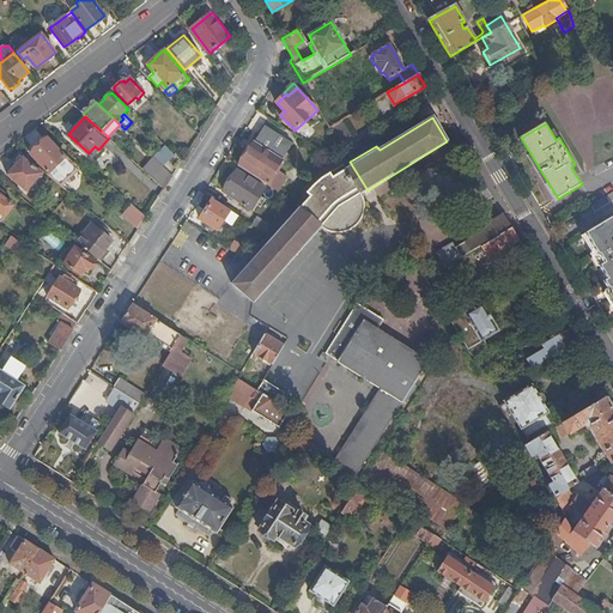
[(334,161),(297,137),(292,144),(265,127),(240,167),(278,192),(293,167),(313,178),(325,165),(334,161)]
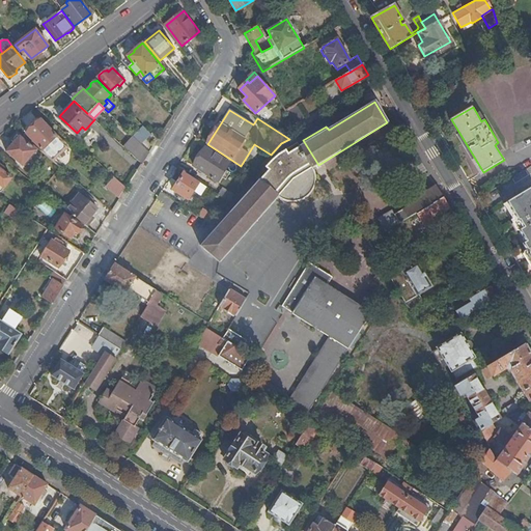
[(42,150),(43,149),(56,136),(57,136),(42,119),(26,134),(35,143),(42,150)]
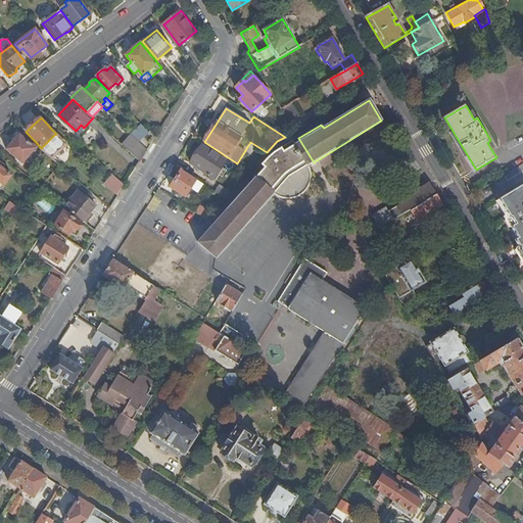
[(145,135),(147,131),(140,124),(137,128),(135,126),(129,132),(131,134),(139,142),(145,135)]
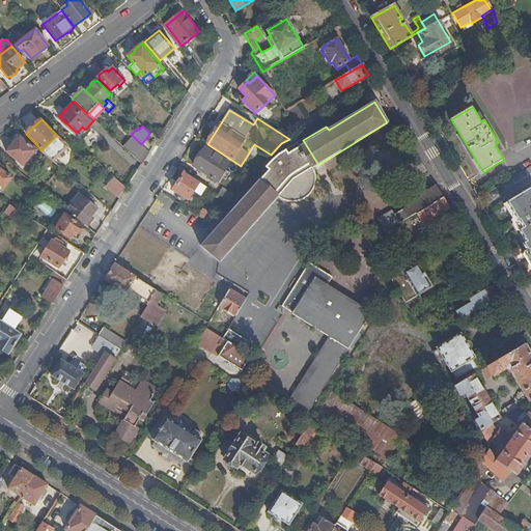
[(82,127),(77,133),(80,136),(85,130),(82,127)]
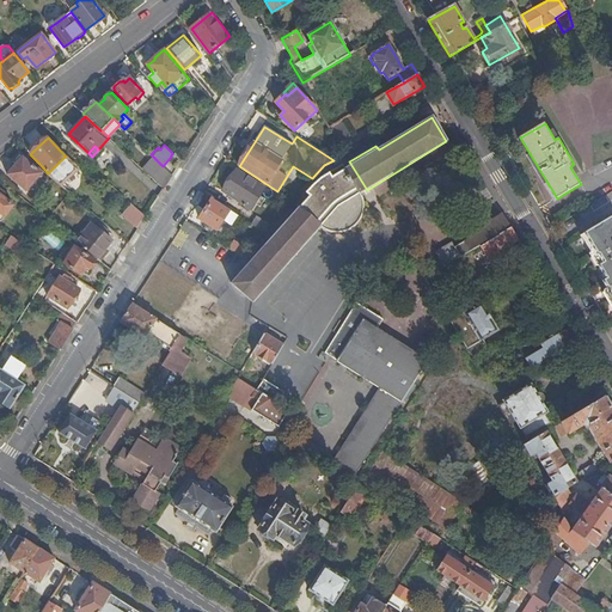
[(41,165),(30,154),(28,158),(38,167),(41,165)]
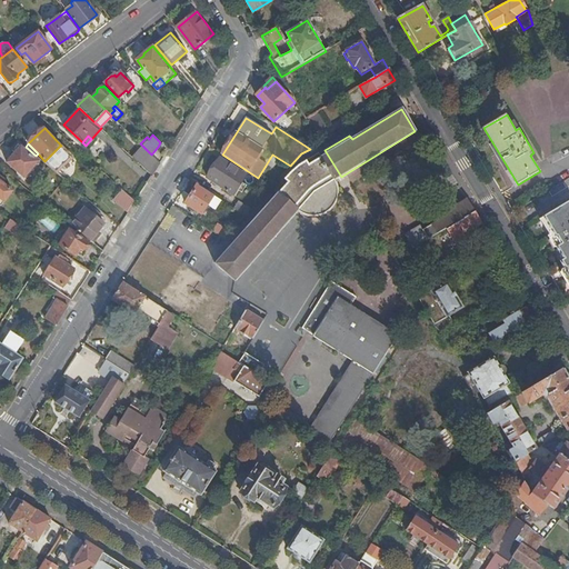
[(26,147),(22,145),(21,147),(35,158),(36,156),(26,147)]
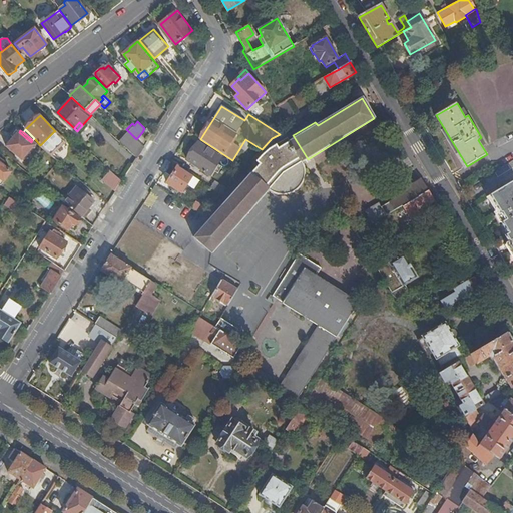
[(54,131),(41,144),(43,146),(56,133),(54,131)]
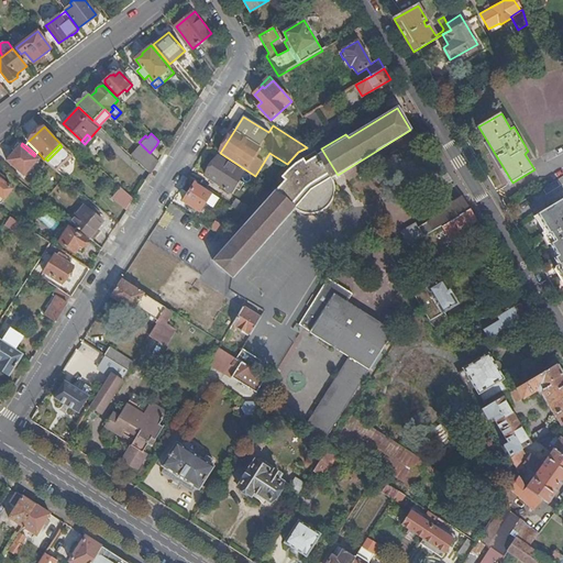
[(131,155),(144,168),(154,157),(150,153),(141,144),(131,155)]
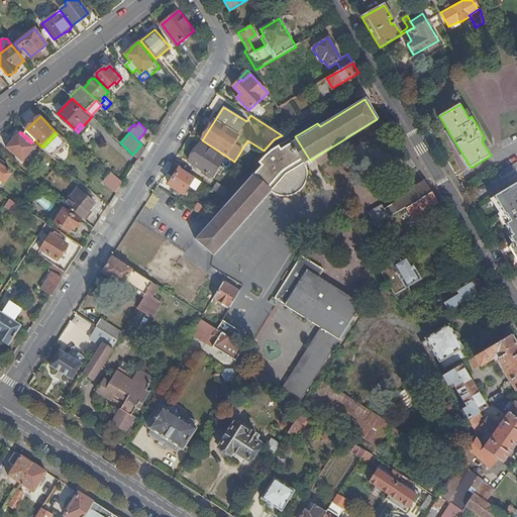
[(31,143),(19,133),(6,148),(22,162),(34,146),(31,143)]
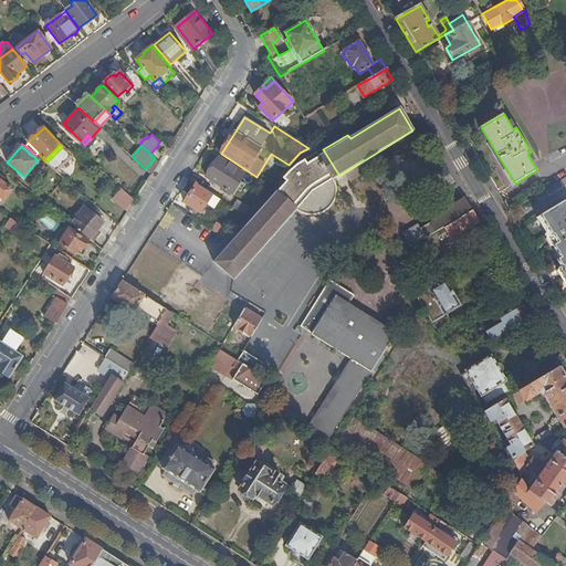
[(338,175),(323,149),(285,171),(278,181),(274,189),(279,192),(255,219),(215,263),(232,280),(233,279),(258,251),(284,222),(295,209),(300,213),(305,216),(308,217),(312,217),(317,217),(324,215),(327,212),(331,209),(334,205),(336,201),(337,196),(337,190),(336,187),(335,182),(333,179),(338,175)]
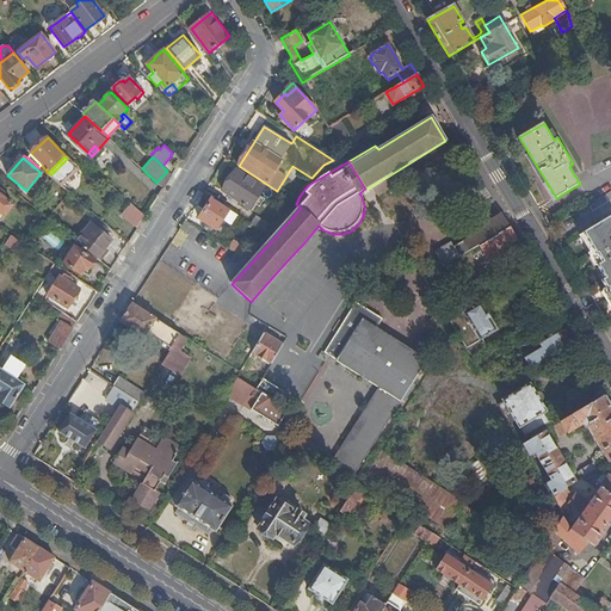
[(264,187),(236,170),(222,190),(251,208),(264,187)]
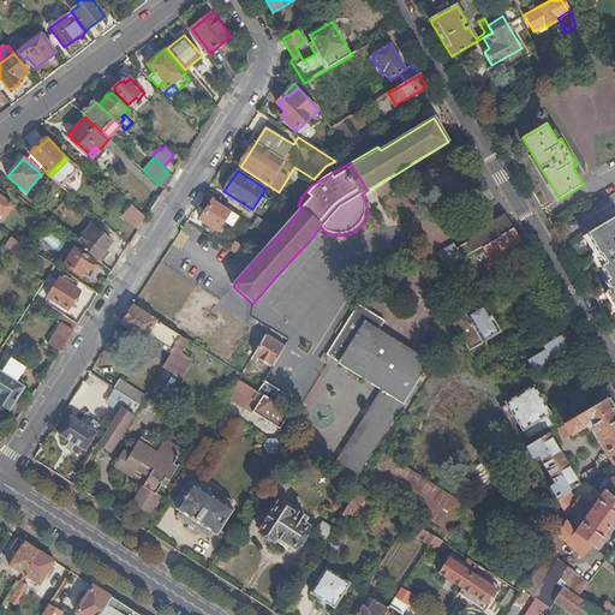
[(494,198),(488,187),(483,191),(489,202),(494,198)]
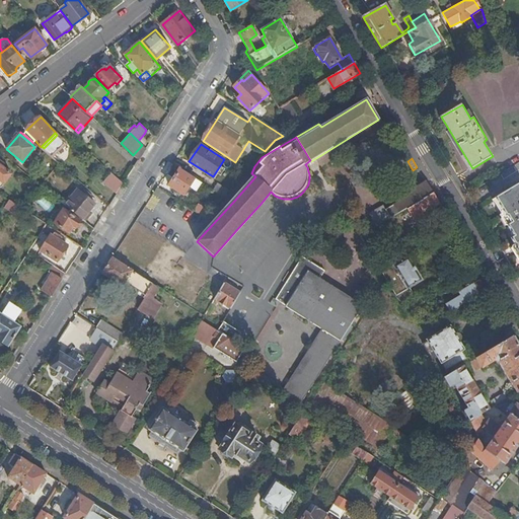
[(0,180),(3,183),(11,173),(2,167),(0,164),(0,180)]
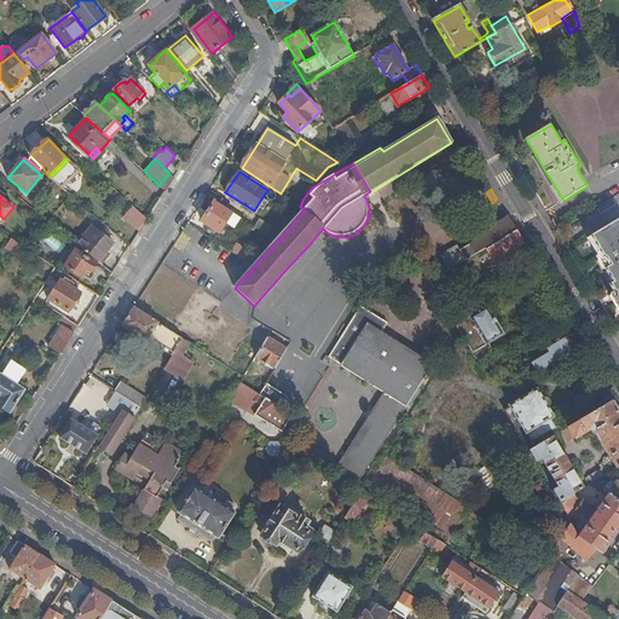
[(232,212),(215,201),(202,220),(219,232),(225,223),(232,212)]
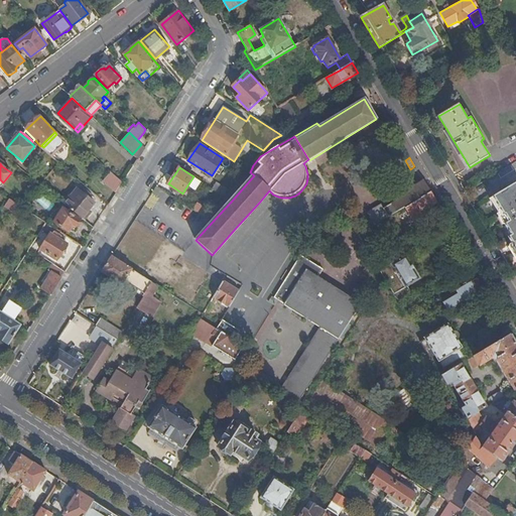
[(123,182),(111,172),(103,180),(115,191),(123,182)]
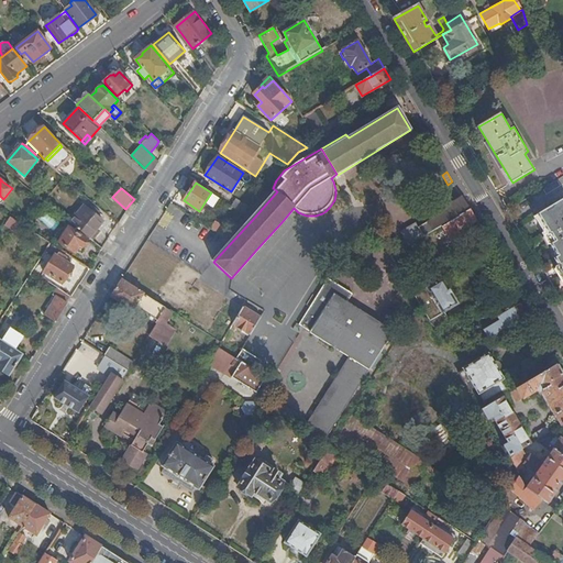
[(213,207),(220,198),(211,192),(205,202),(213,207)]
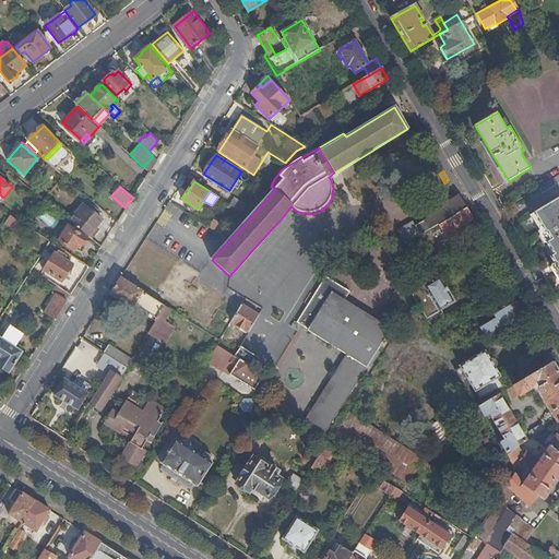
[(466,209),(459,197),(450,202),(449,201),(443,204),(444,205),(432,213),(431,211),(423,215),(426,221),(417,226),(414,222),(405,226),(414,240),(439,225),(466,209)]
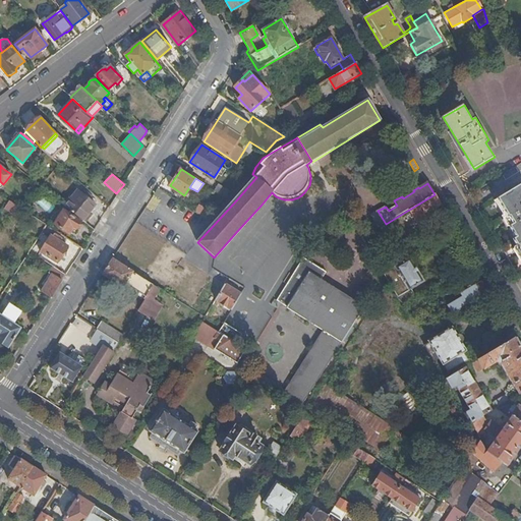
[(225,197),(230,192),(218,184),(214,190),(225,197)]
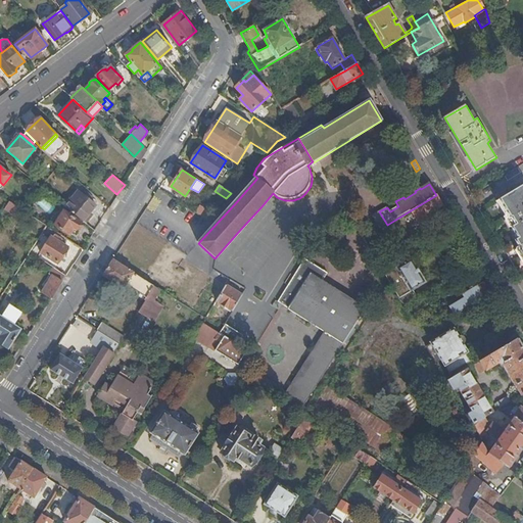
[(522,185),(501,200),(510,218),(509,219),(513,228),(512,229),(518,240),(516,241),(519,248),(522,254),(522,185)]
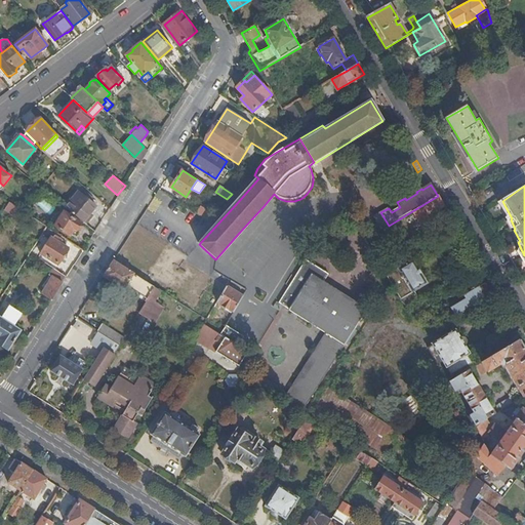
[(329,201),(323,191),(316,209),(329,201)]
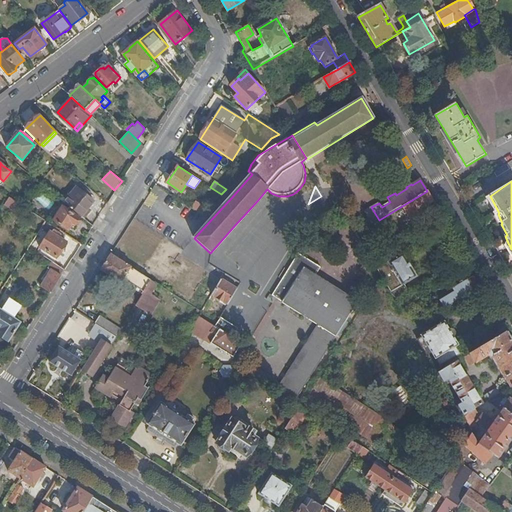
[(68,195),(63,202),(75,212),(81,217),(87,209),(94,202),(77,187),(69,196),(68,195)]
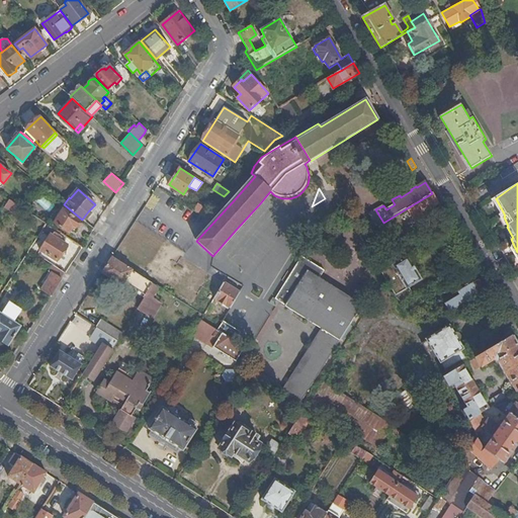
[(438,203),(432,193),(407,208),(417,226),(426,220),(422,212),(438,203)]
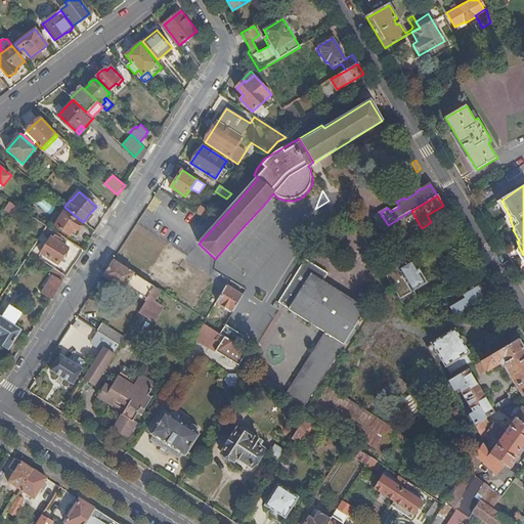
[(510,228),(513,229),(514,228),(510,219),(511,218),(501,201),(497,202),(505,215),(504,219),(510,228)]
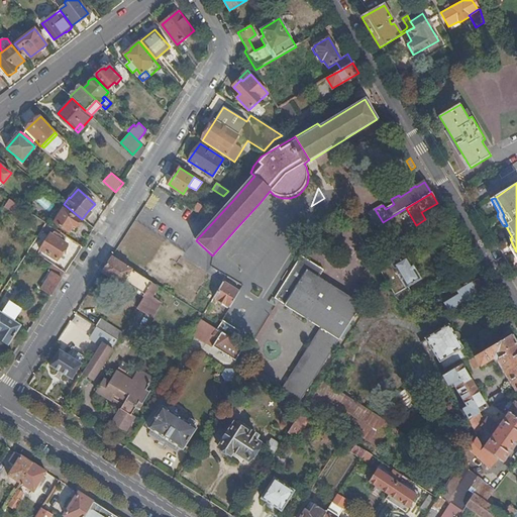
[(10,200),(6,207),(15,213),(20,206),(10,200)]
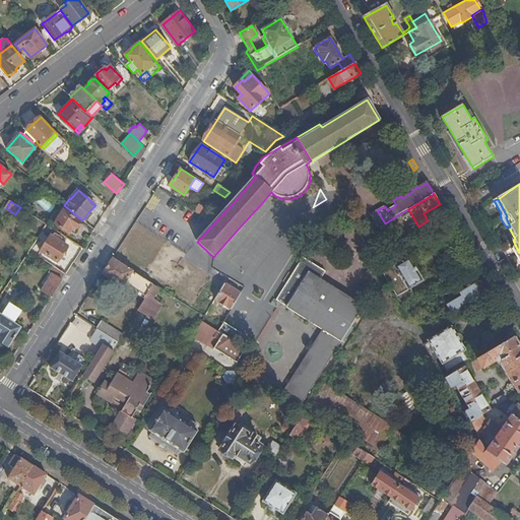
[(76,215),(64,205),(61,209),(63,210),(56,222),(54,224),(69,234),(73,228),(76,229),(81,221),(75,217),(76,215)]
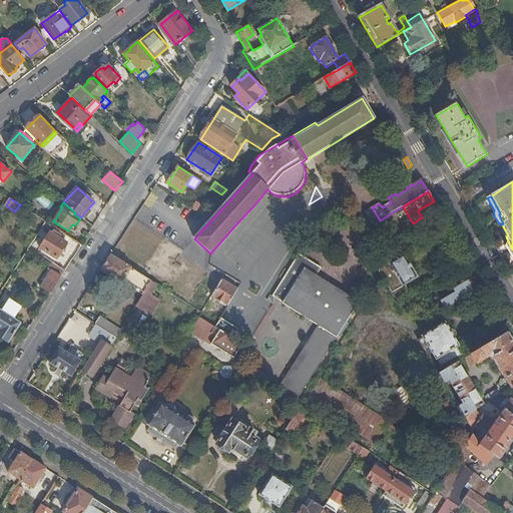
[(192,208),(202,215),(206,209),(196,203),(192,208)]
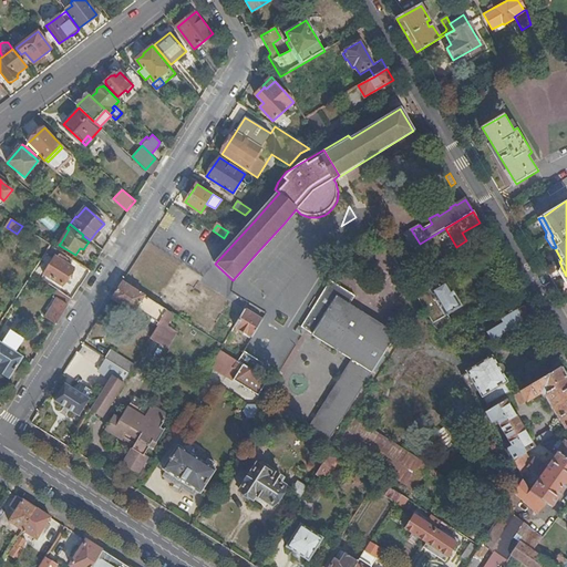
[(69,229),(66,228),(61,234),(57,239),(61,243),(69,229)]
